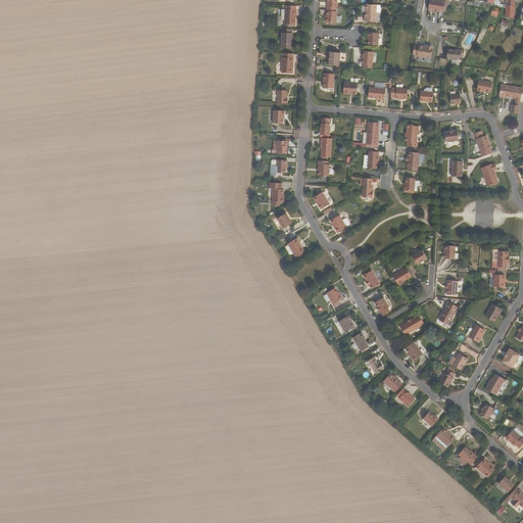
[(445,5),(445,1),(438,0),(430,0),(428,10),(444,13),(444,12),(445,5)]
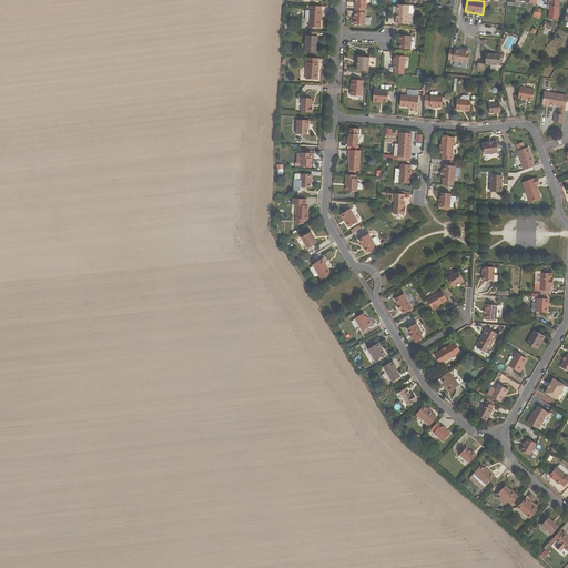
[(548,0),(548,6),(543,2),(543,0),(537,0),(537,3),(536,6),(536,7),(543,8),(549,9),(549,7),(559,8),(559,6),(559,0),(548,0)]
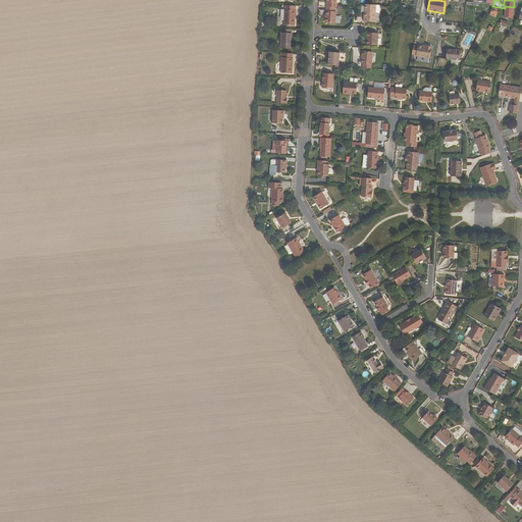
[(364,21),(375,22),(376,4),(375,4),(366,4),(366,12),(365,12),(364,21)]
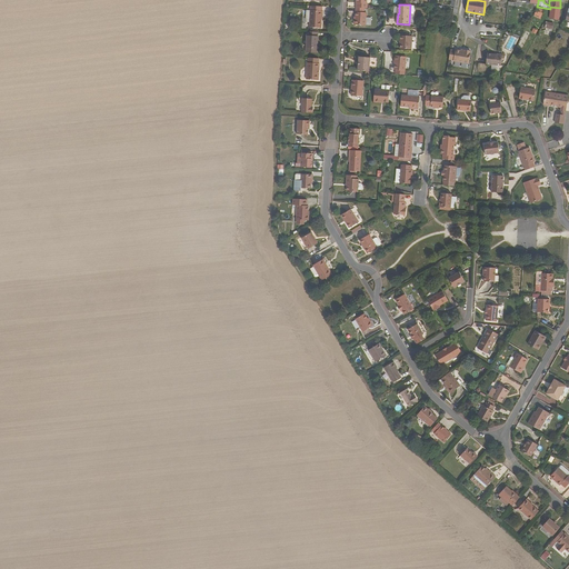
[(309,28),(321,28),(321,19),(322,11),(322,7),(310,6),(309,28)]
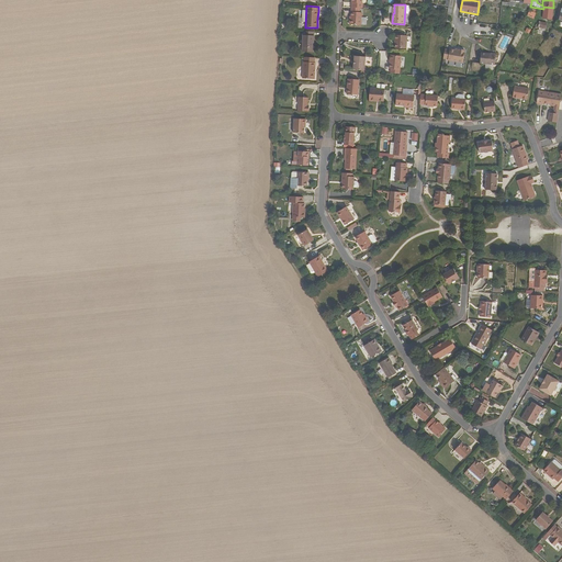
[(349,24),(361,24),(362,8),(352,7),(351,7),(350,17),(350,19),(349,19),(349,24)]
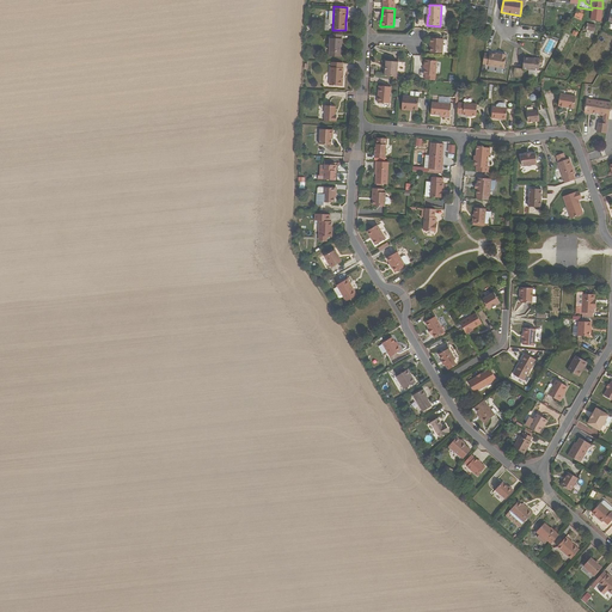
[(585,8),(577,7),(575,14),(582,17),(585,8)]
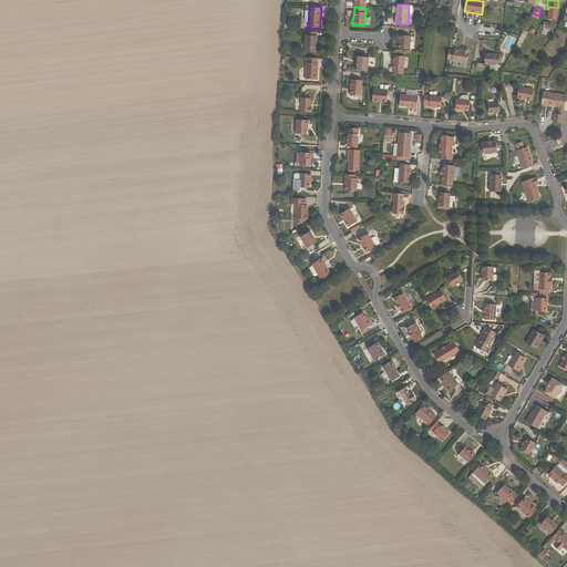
[(519,50),(527,32),(523,30),(515,49),(519,50)]
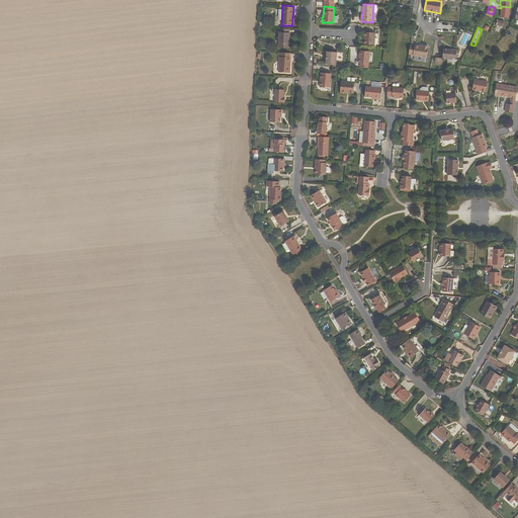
[(284,49),(284,45),(288,45),(289,29),(279,28),(278,48),(284,49)]
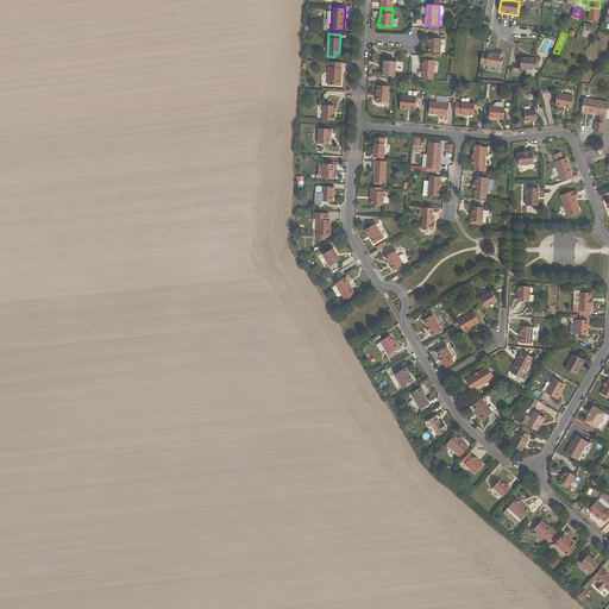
[(440,52),(441,38),(428,38),(428,44),(429,44),(429,46),(429,52),(440,52)]
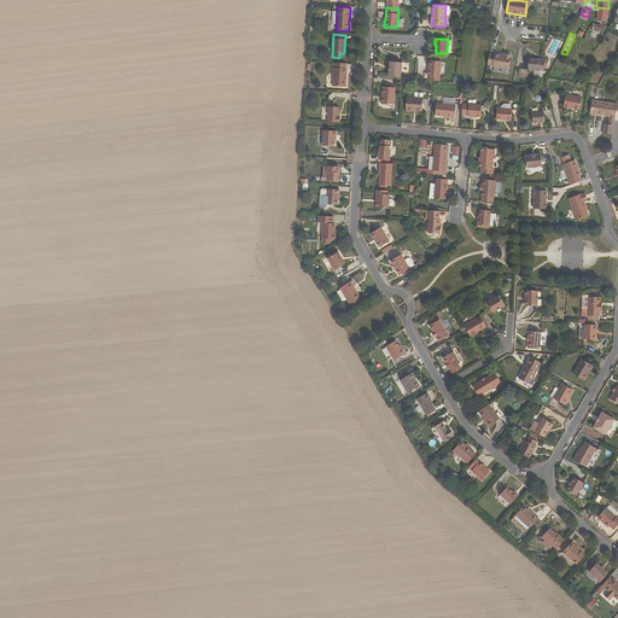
[(488,65),(493,66),(493,68),(509,70),(511,58),(511,57),(505,56),(505,57),(502,56),(495,54),(495,56),(489,54),(488,65)]
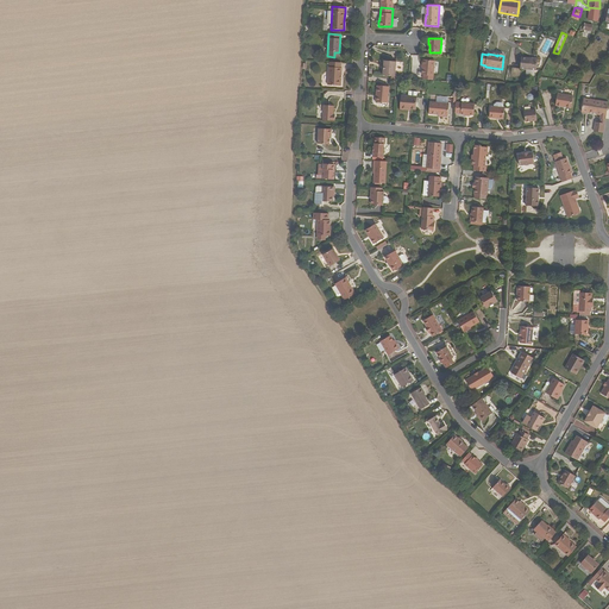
[(537,69),(538,69),(538,57),(521,57),(521,69),(528,69),(537,69)]
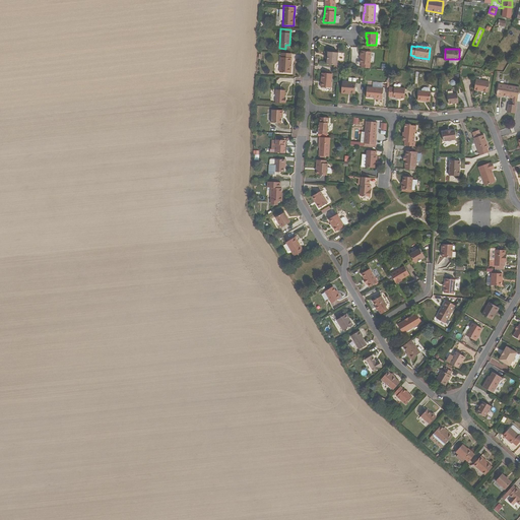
[(361,63),(363,63),(362,67),(366,68),(371,68),(372,52),(362,51),(362,58),(361,63)]
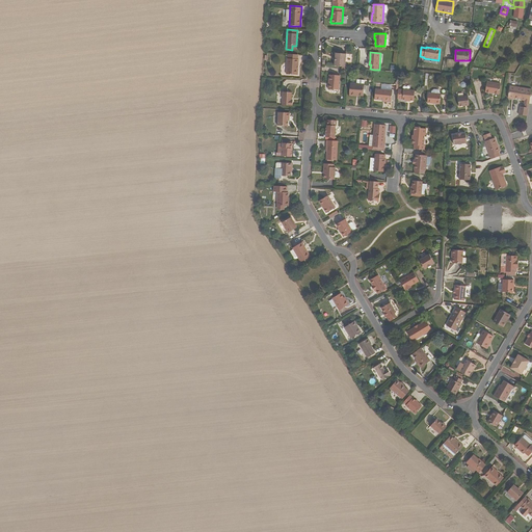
[(335,65),(345,67),(346,54),(336,53),(336,57),(336,60),(335,65)]
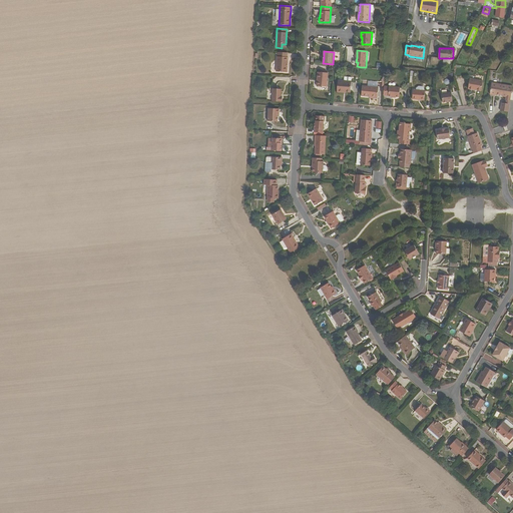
[(276,71),(287,72),(288,66),(287,66),(287,63),(288,64),(288,57),(287,57),(288,53),(278,52),(278,56),(277,56),(276,71)]
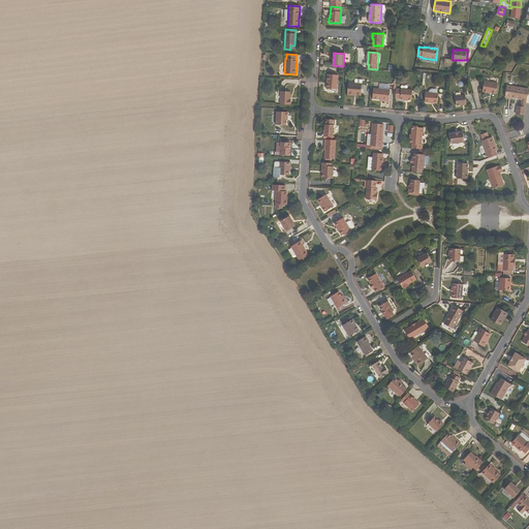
[(338,88),(339,74),(329,73),(328,88),(338,88)]
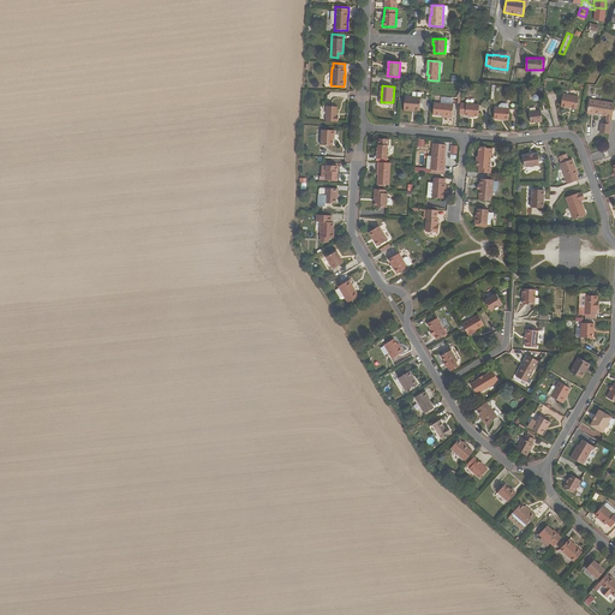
[(562,94),(561,106),(575,108),(578,96),(562,94)]
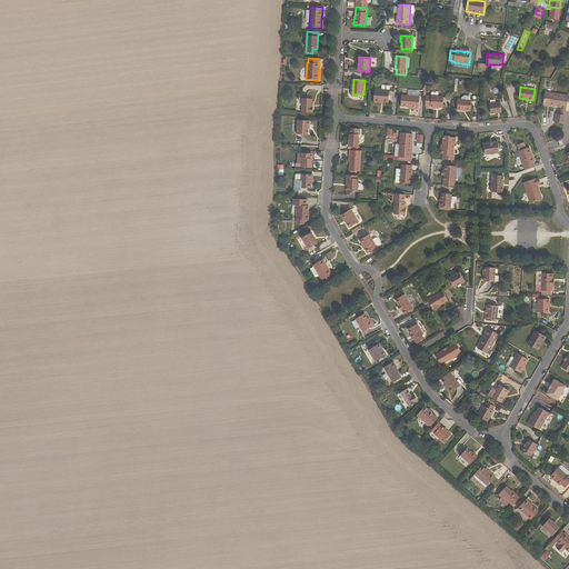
[(388,102),(389,90),(375,89),(373,102),(381,102),(381,101),(383,102),(388,102)]
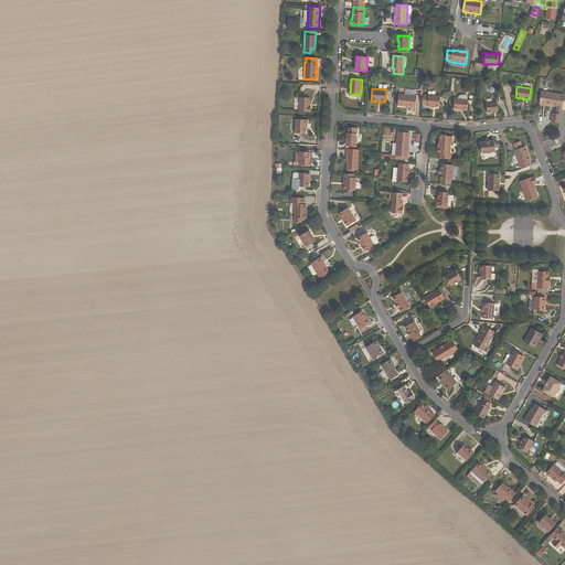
[(564,95),(542,92),(540,104),(546,105),(547,104),(551,104),(551,103),(554,104),(553,105),(553,106),(557,107),(556,110),(558,110),(562,112),(564,95)]
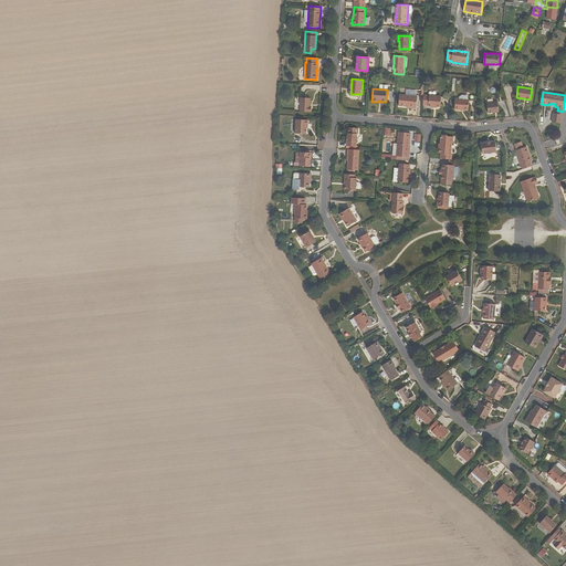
[(416,107),(417,95),(400,94),(399,106),(416,107)]
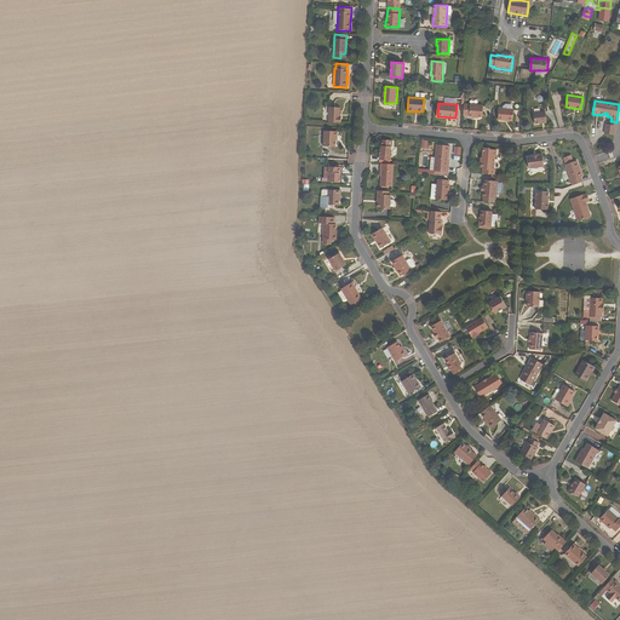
[(482,118),(483,107),(466,104),(465,115),(470,115),(470,116),(475,116),(478,118),(482,118)]
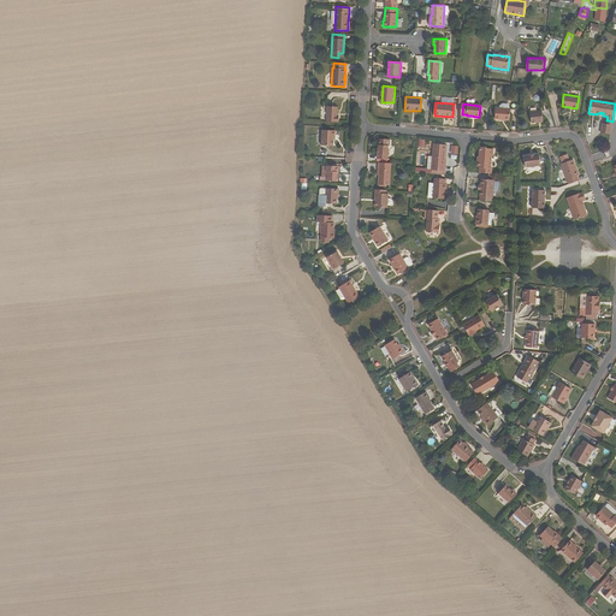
[(338,107),(327,106),(326,122),(338,122),(339,117),(337,117),(338,107)]
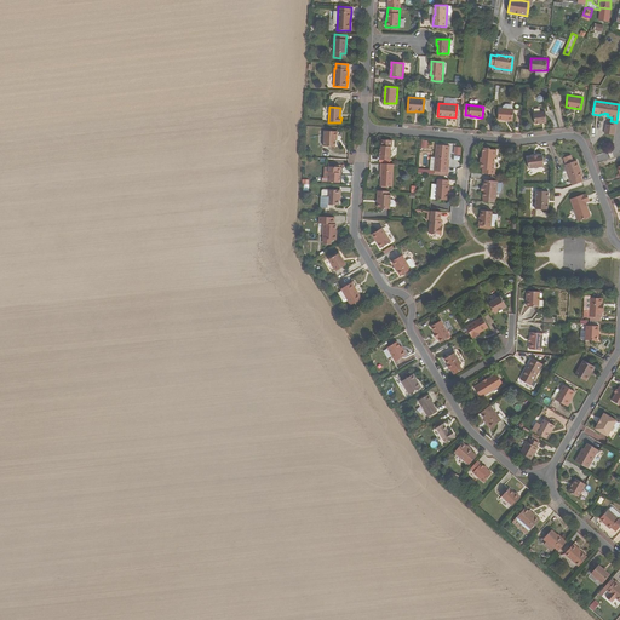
[(499,108),(498,120),(505,121),(505,120),(514,121),(515,109),(514,109),(512,108),(506,107),(503,108),(499,108)]
